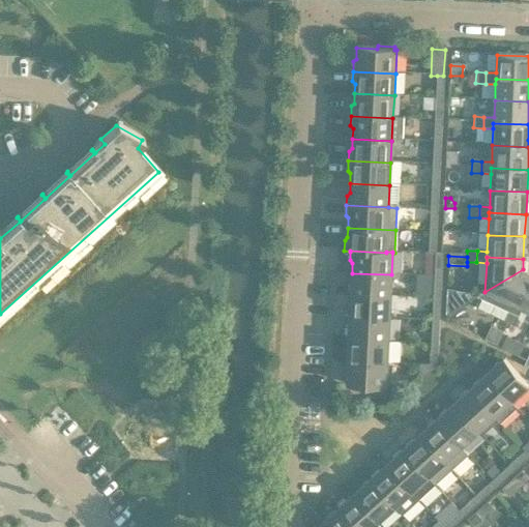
[(528,281),(528,272),(523,269),(485,292),(511,304),(507,314),(518,318),(522,310),(517,306),(528,281)]
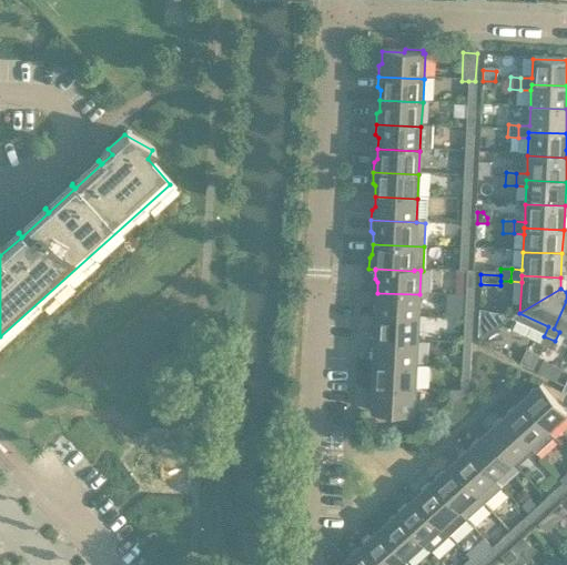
[(419,294),(377,293),(376,303),(374,306),(373,316),(418,319),(419,294)]
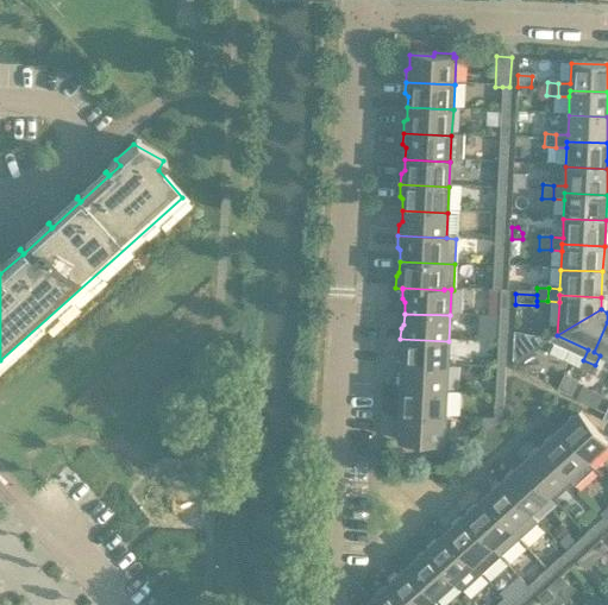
[(607,322),(594,352),(600,355),(607,359),(607,322)]
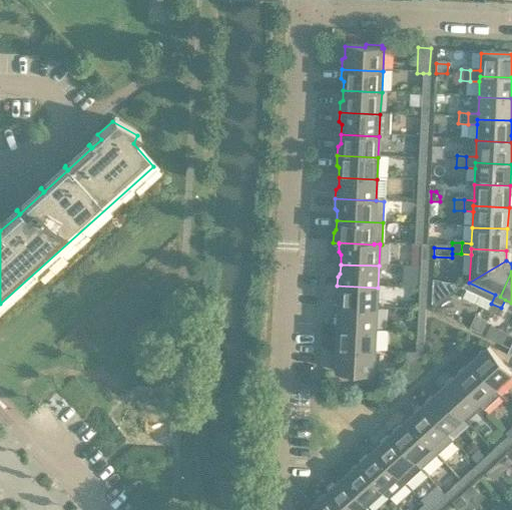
[(378,288),(337,286),(337,296),(339,298),(339,308),(377,310),(378,288)]
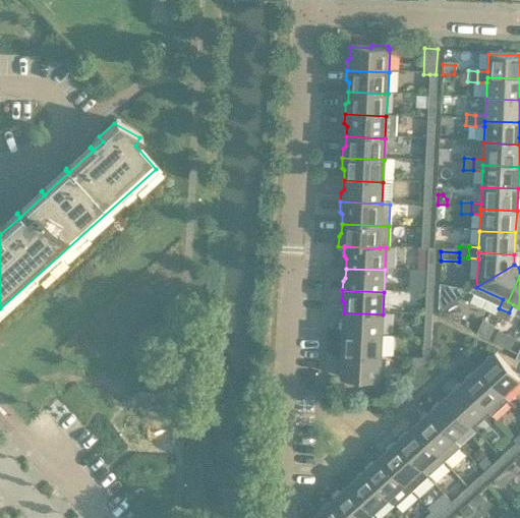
[(505,322),(509,312),(499,308),(495,317),(505,322)]
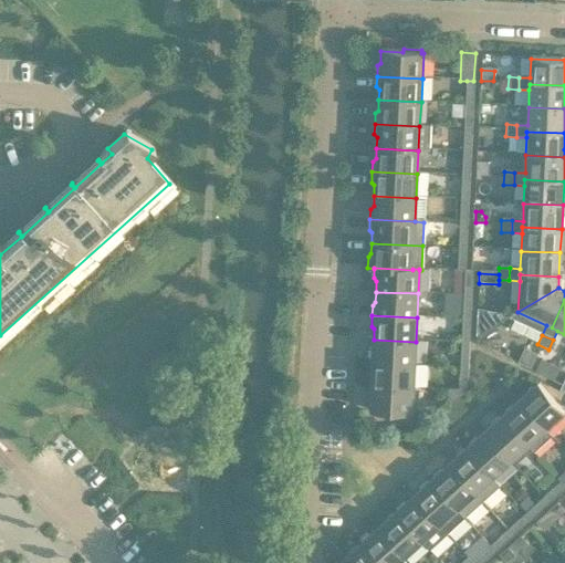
[(416,342),(374,340),(373,350),(369,353),(369,363),(415,365),(416,342)]
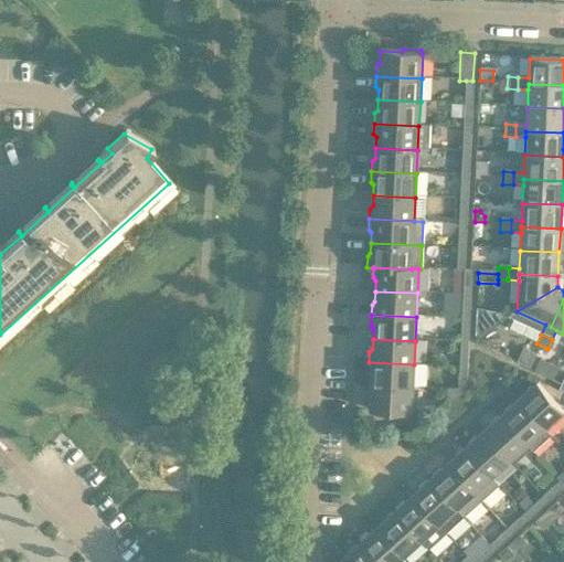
[(523,351),(518,363),(528,368),(533,356),(523,351)]
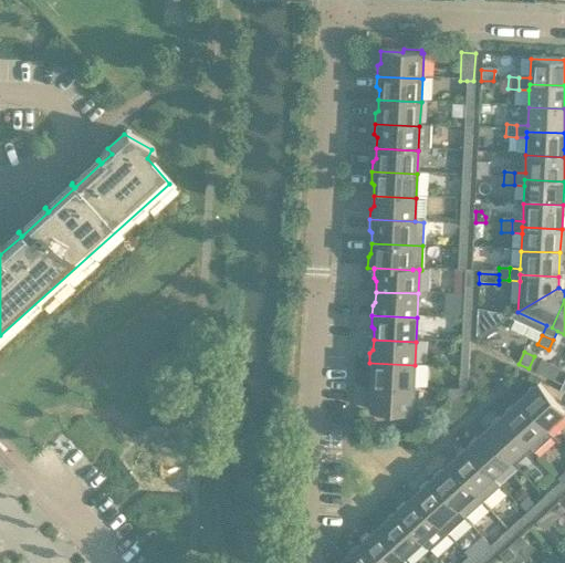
[(415,365),(369,363),(368,374),(372,376),(370,387),(414,389),(415,365)]
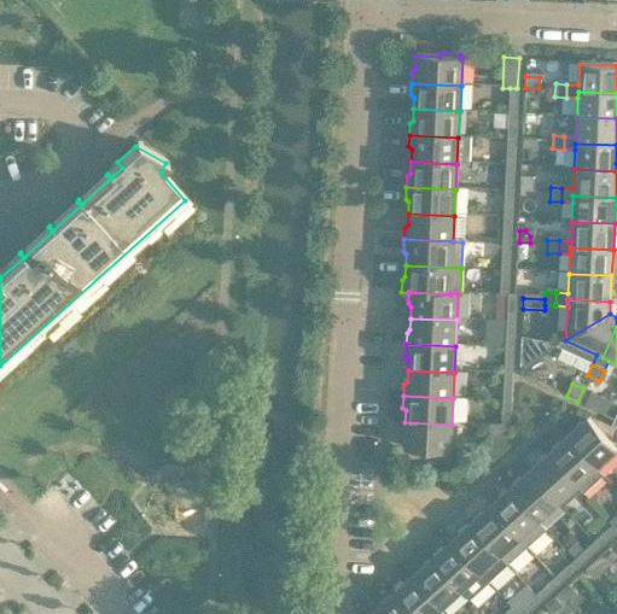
[(566,438),(595,471),(615,452),(586,420),(566,438)]
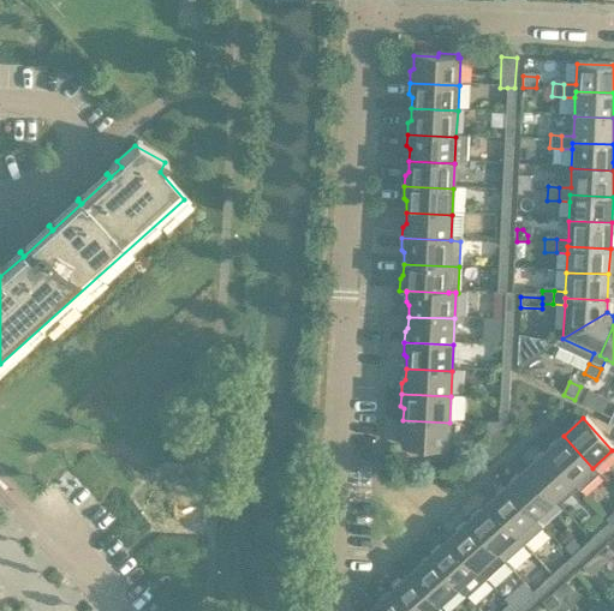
[(448,449),(449,423),(403,420),(403,432),(399,435),(399,447),(425,448),(425,451),(446,453),(446,449),(448,449)]
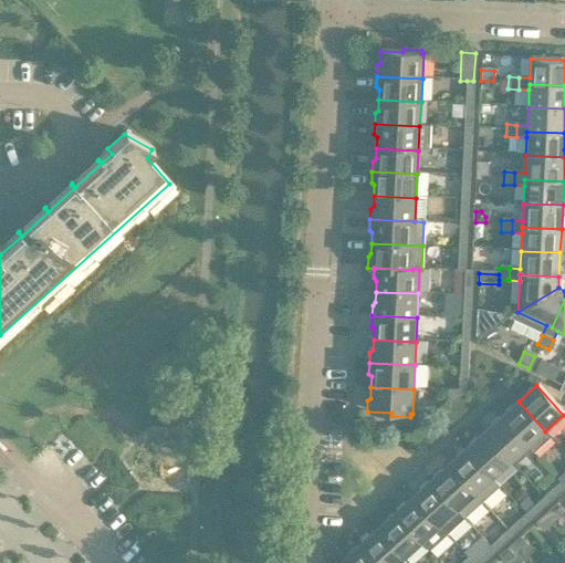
[(466,393),(466,392),(459,392),(447,391),(446,402),(450,406),(466,393)]
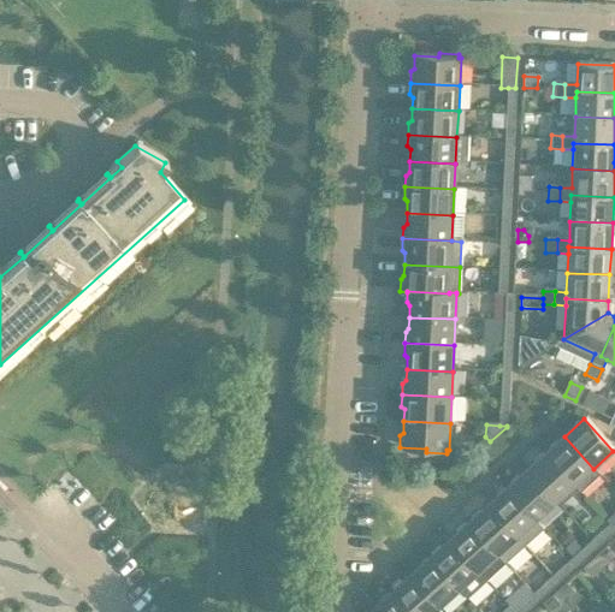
[(545,455),(580,493),(599,476),(593,469),(565,437),(545,455)]
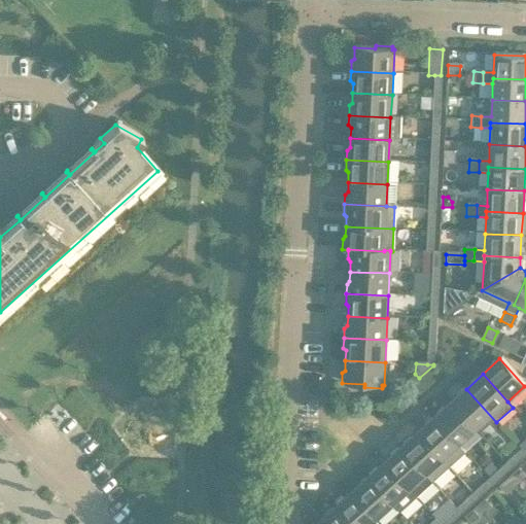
[(450,404),(475,431),(480,438),(496,422),(466,389),(450,404)]
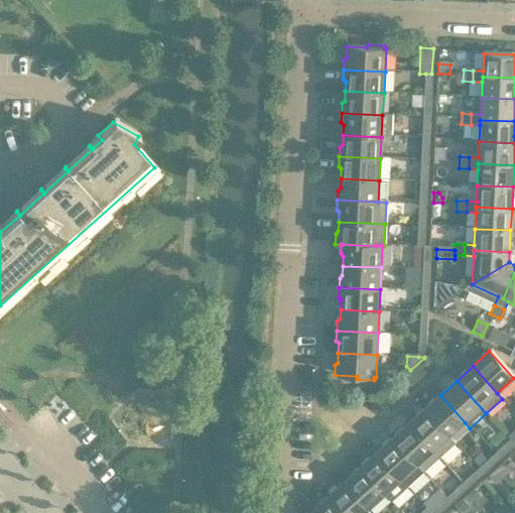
[(424,410),(448,436),(465,422),(440,395),(424,410)]
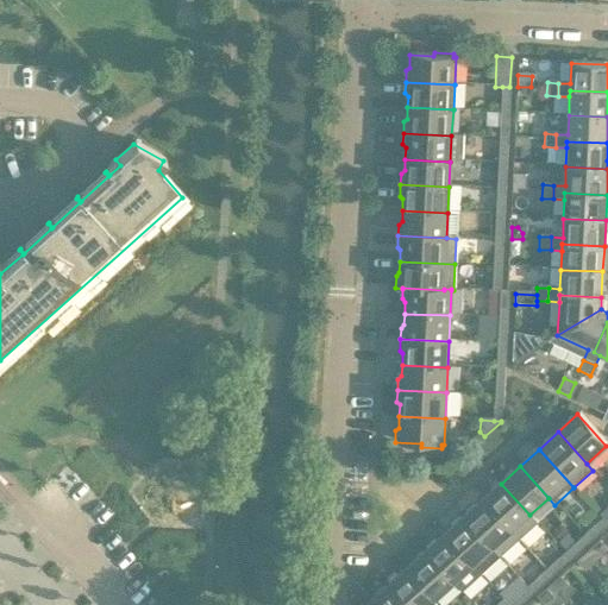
[(482,500),(518,541),(538,524),(530,515),(501,484),(482,500)]
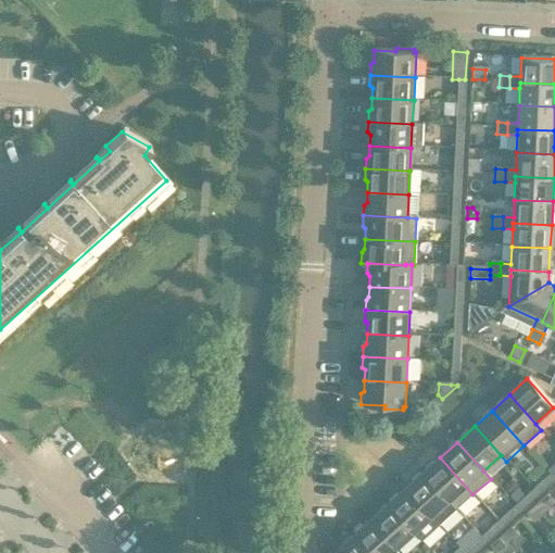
[(421,474),(449,503),(455,511),(472,494),(440,457),(421,474)]
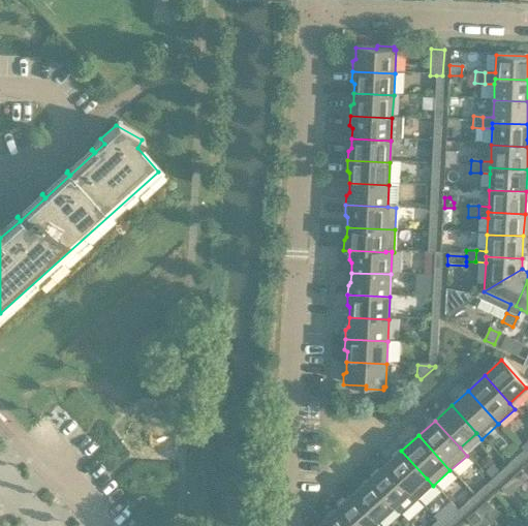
[(384,466),(410,493),(427,478),(401,451),(384,466)]
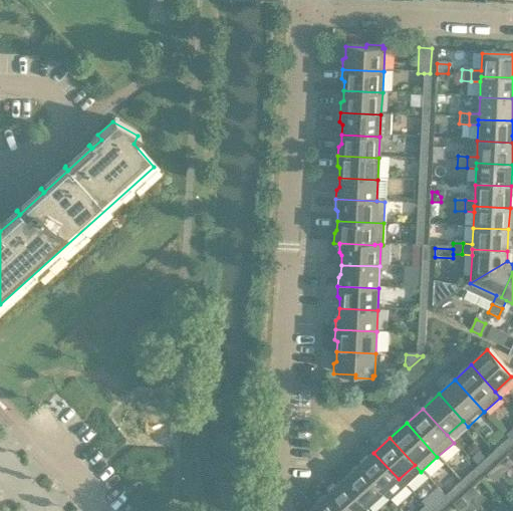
[(512,444),(508,439),(492,454),(497,459),(512,444)]
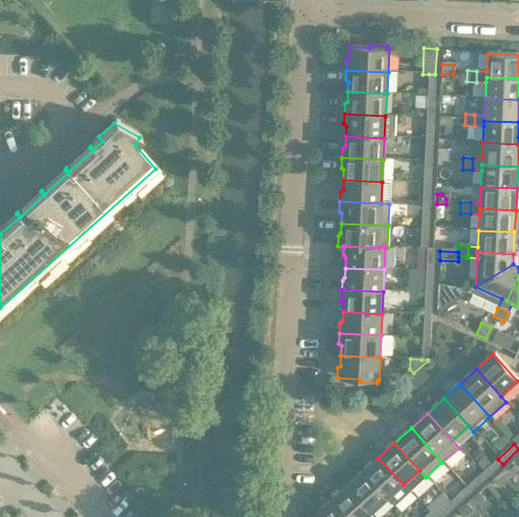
[(362,472),(387,500),(393,507),(409,493),(403,485),(378,458),(362,472)]
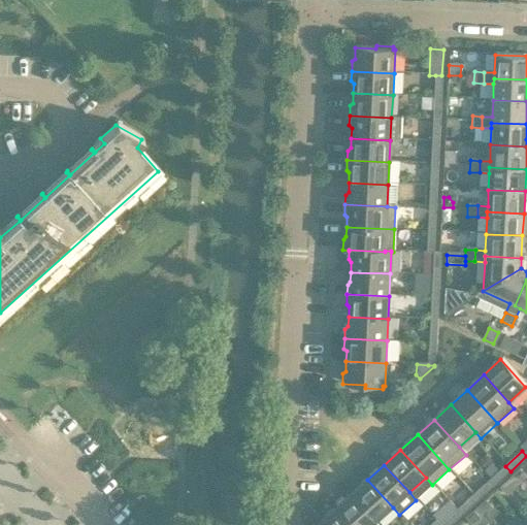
[(505,466),(489,481),(494,486),(511,471),(505,466)]
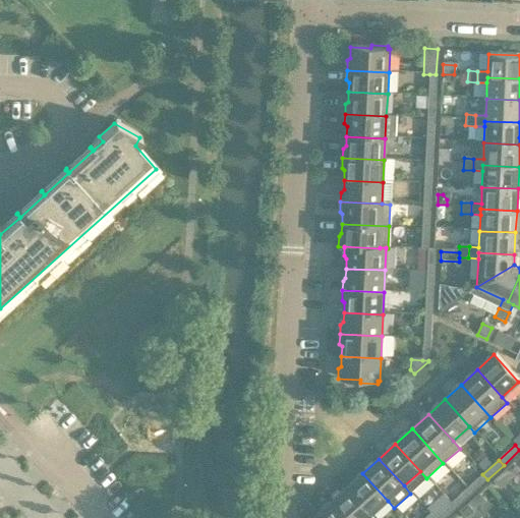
[(512,464),(502,473),(509,481),(519,472),(512,464)]
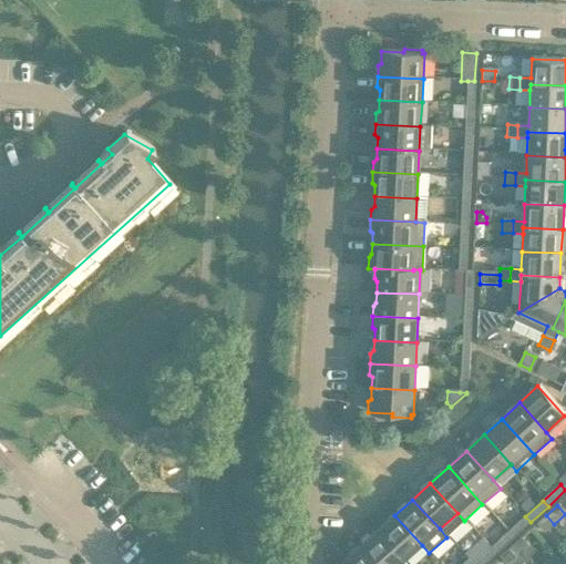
[(377,532),(404,561),(422,545),(394,515),(377,532)]
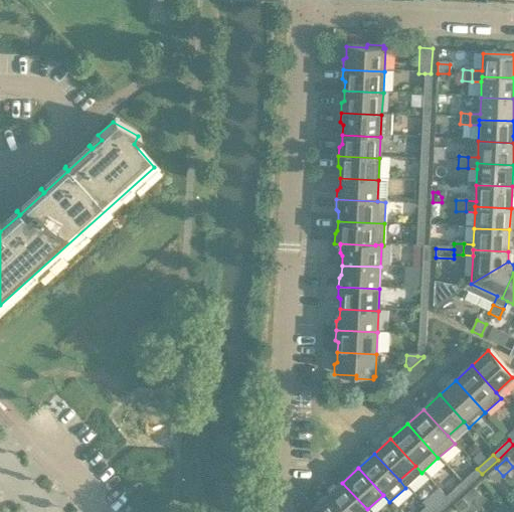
[(503,476),(496,468),(487,477),(494,485),(503,476)]
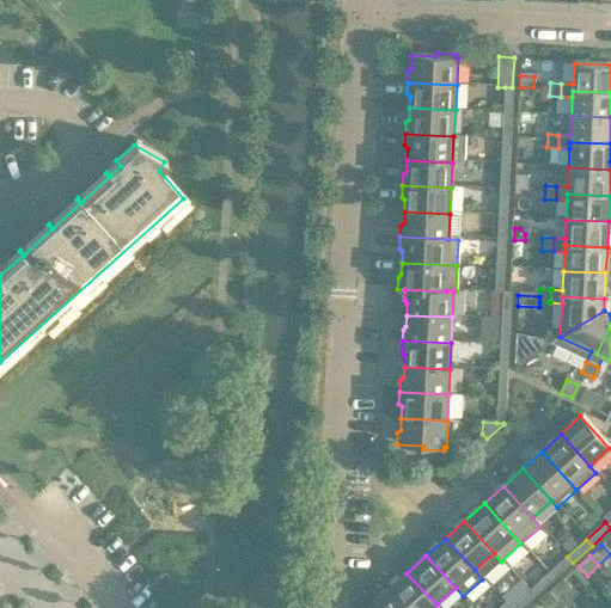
[(573,563),(567,557),(548,575),(554,581),(573,563)]
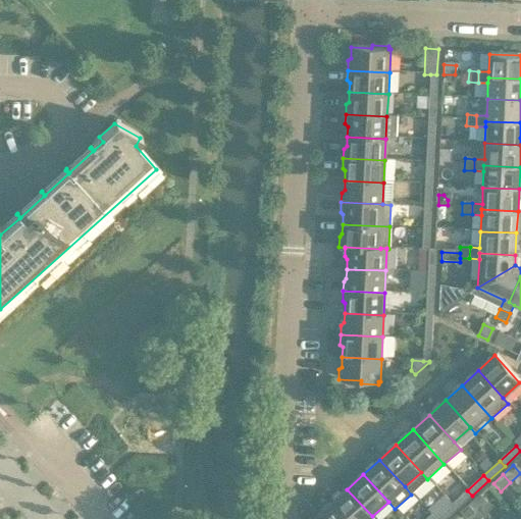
[(330,504),(344,518),(369,518),(372,516),(347,489),(330,504)]
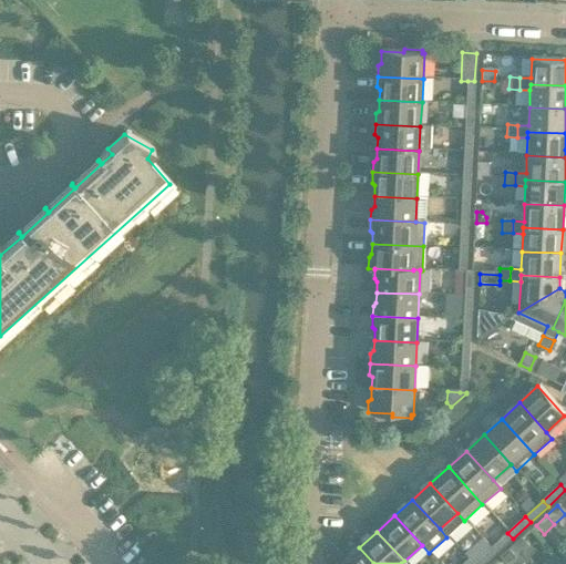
[(507,533),(490,549),(495,554),(513,539),(507,533)]
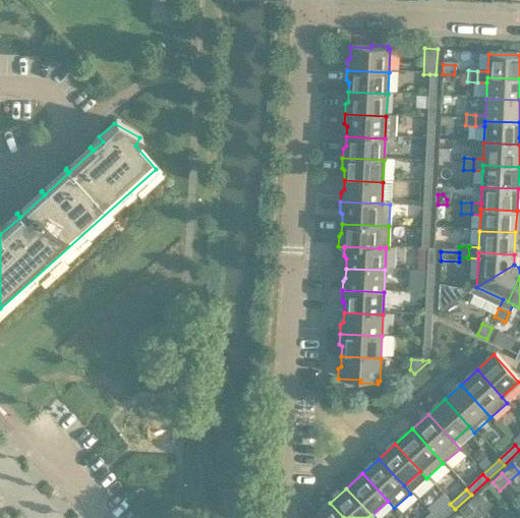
[(478,495),(468,504),(475,512),(485,503),(478,495)]
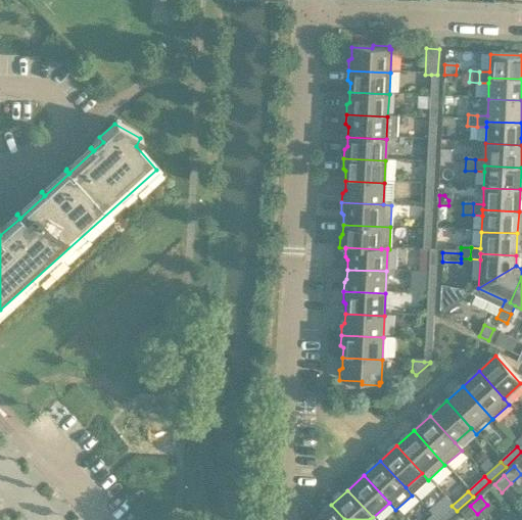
[(344,519),(331,505),(316,519),(344,519)]
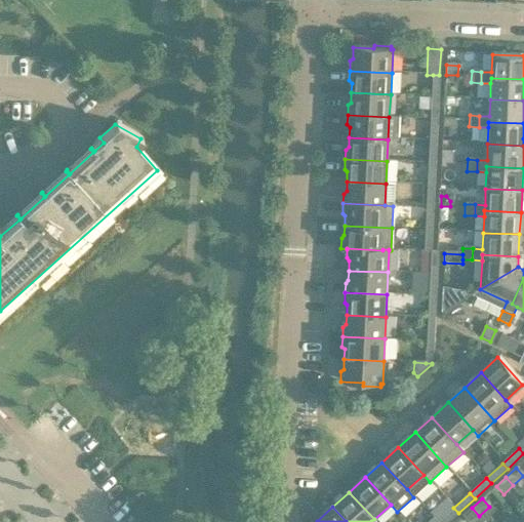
[(448,521),(458,513),(453,508),(439,521),(448,521)]
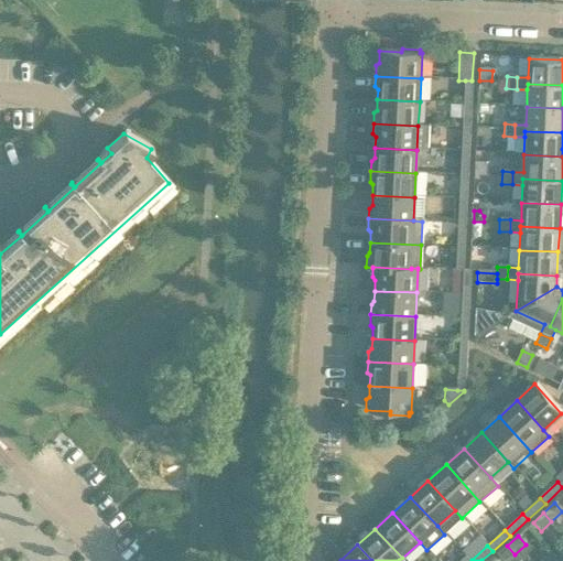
[(515,554),(507,546),(497,556),(501,560),(508,560),(515,554)]
